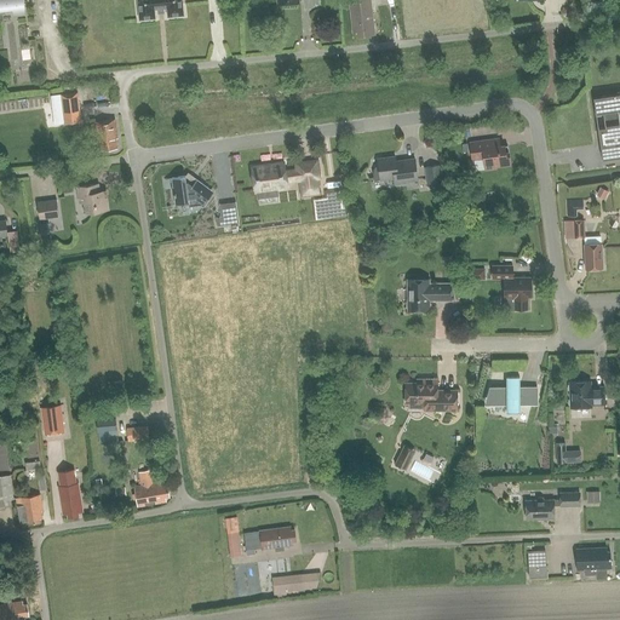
[(26,16),(23,0),(0,0),(0,18),(0,19),(0,16),(0,11),(12,11),(13,17),(26,16)]
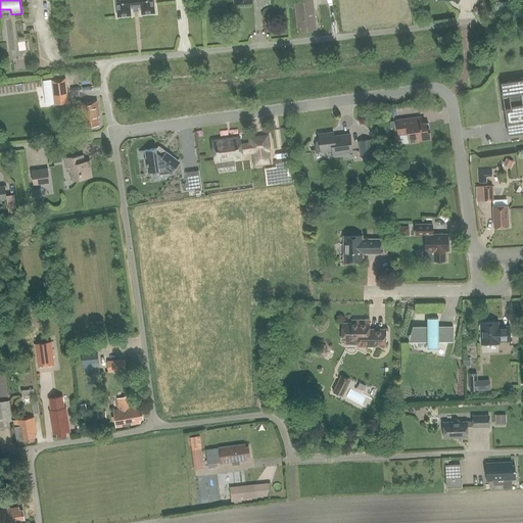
[(115,0),(117,17),(131,15),(130,8),(141,7),(142,14),(154,13),(152,0),(115,0)]
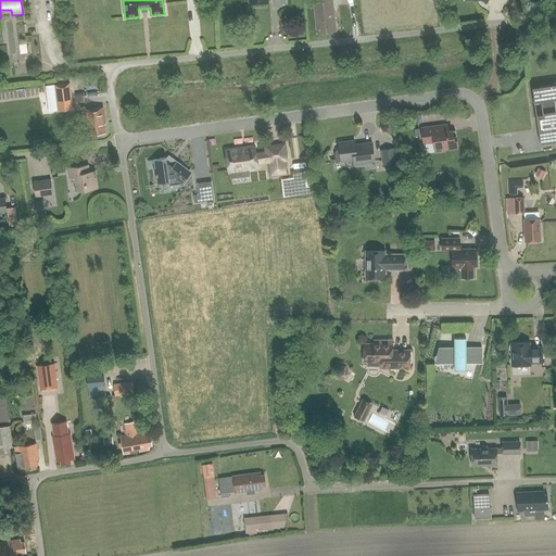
[(332,0),(313,0),(316,30),(320,29),(321,33),(332,32),(331,28),(336,28),(332,0)]
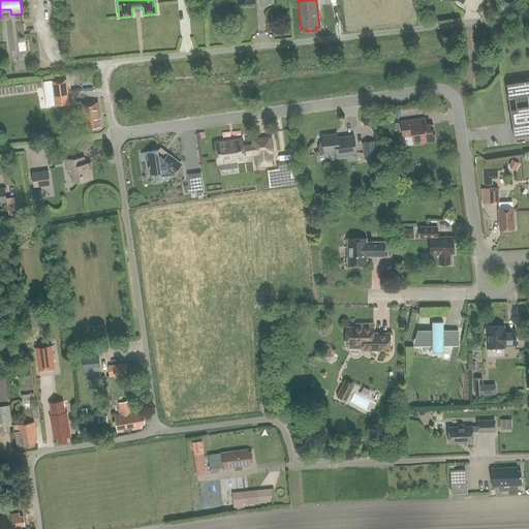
[(65,79),(51,81),(54,105),(58,104),(68,103),(65,79)]
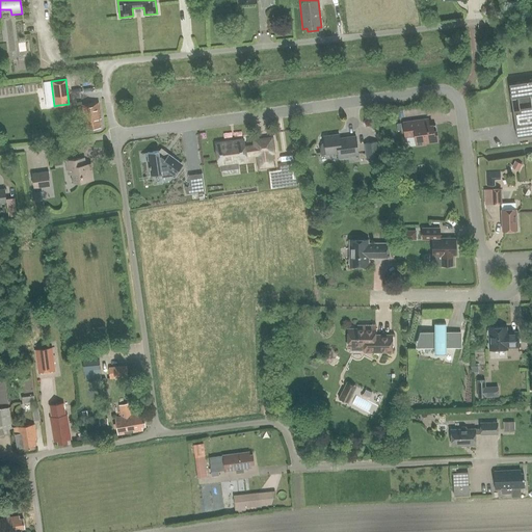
[(531,106),(530,96),(531,95),(531,81),(509,84),(511,99),(517,98),(520,110),(513,111),(516,138),(531,135),(531,106)]
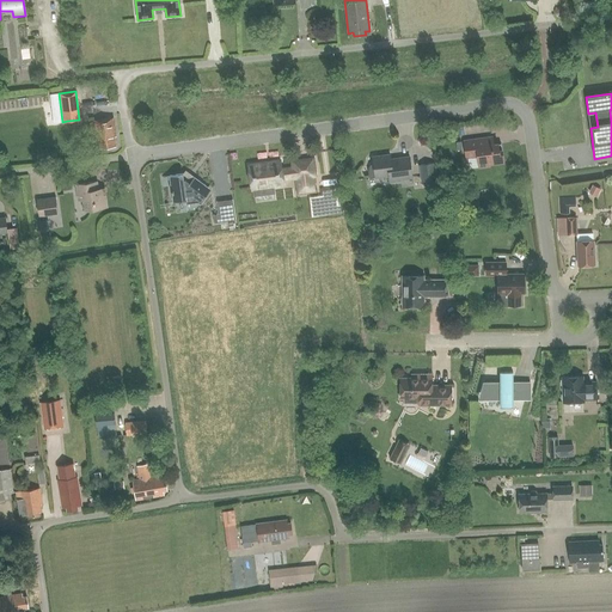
[(116,133),(114,117),(93,121),(96,135),(98,135),(99,148),(116,147),(114,133),(116,133)]
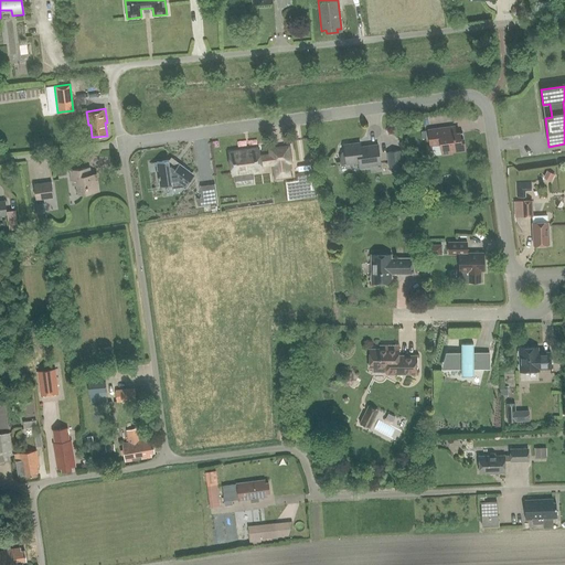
[(462,134),(455,135),(454,127),(428,131),(430,146),(440,145),(443,156),(452,153),(452,152),(466,150),(462,134)]
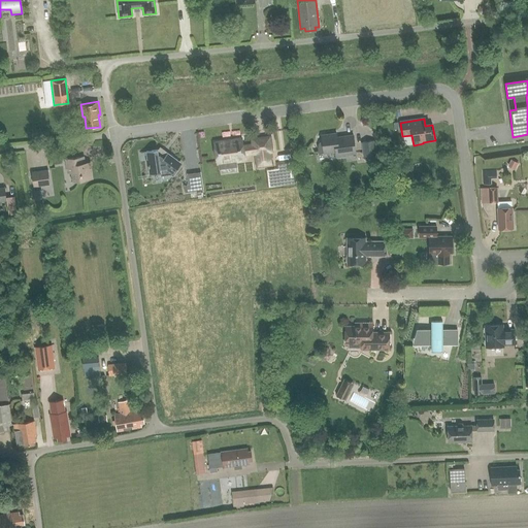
[(345,155),(356,154),(354,136),(337,138),(336,134),(322,136),(322,142),(320,143),(318,144),(318,146),(319,155),(335,153),(336,158),(345,157),(345,155)]
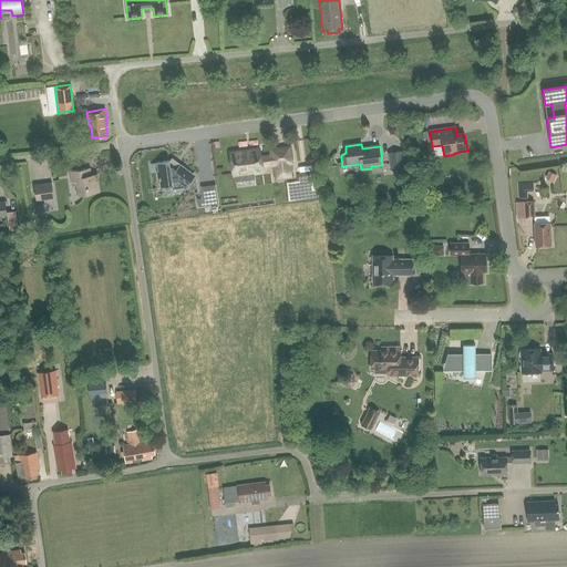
[(292,162),(290,147),(270,151),(271,156),(261,157),(260,150),(230,154),(234,176),(263,172),(263,166),(272,164),(272,166),(274,166),(276,181),(294,178),(291,163),(292,162)]
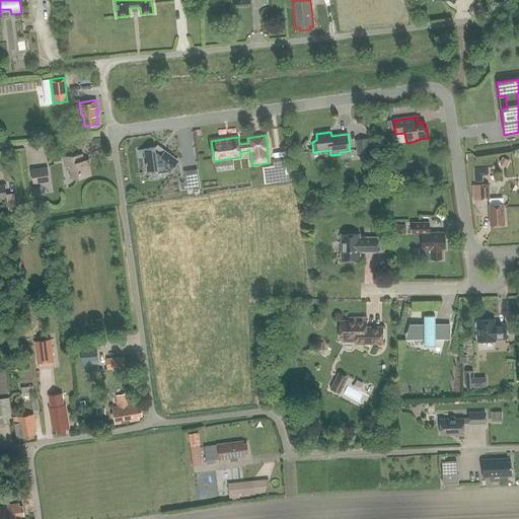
[(355,141),(358,155),(371,153),(369,139),(355,141)]
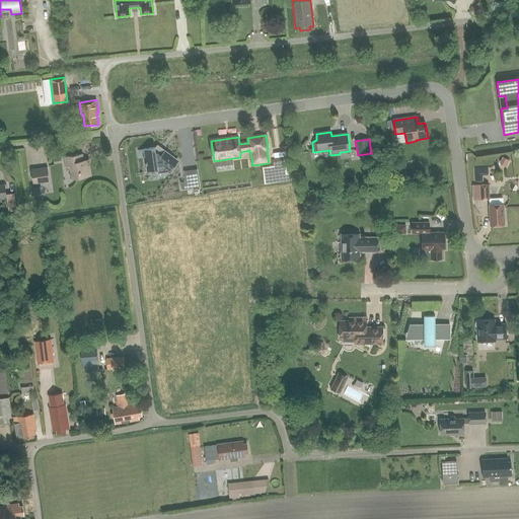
[(159,147),(144,149),(147,172),(167,169),(171,171),(178,161),(164,151),(163,152),(160,149),(159,147)]
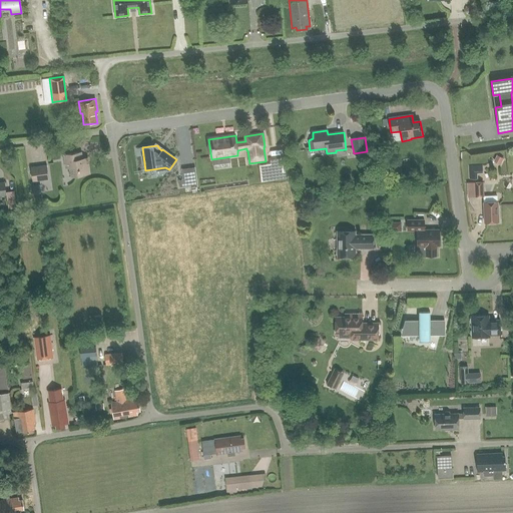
[(81,152),(63,154),(65,169),(70,168),(71,176),(90,174),(88,162),(83,163),(81,152)]
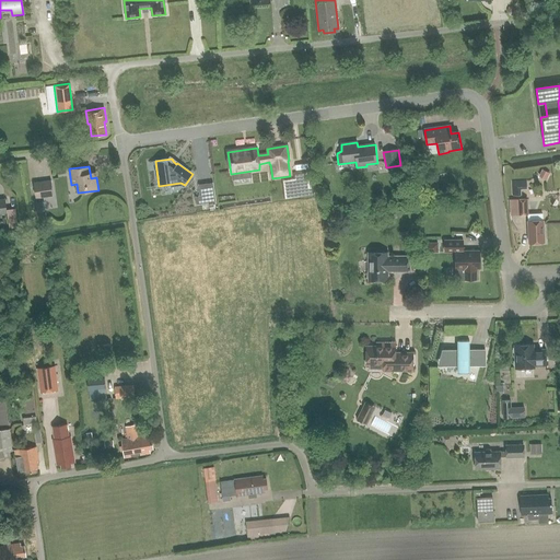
[(543,170),(538,176),(547,181),(550,174),(543,170)]
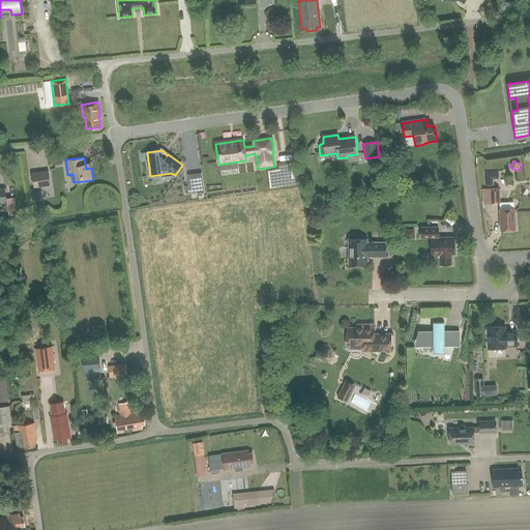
[(33,188),(50,186),(48,171),(31,173),(33,188)]
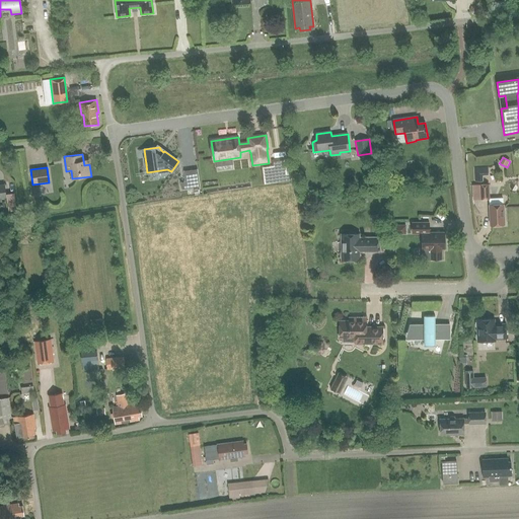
[(473,167),(473,175),(482,176),(488,176),(488,167),(473,167)]
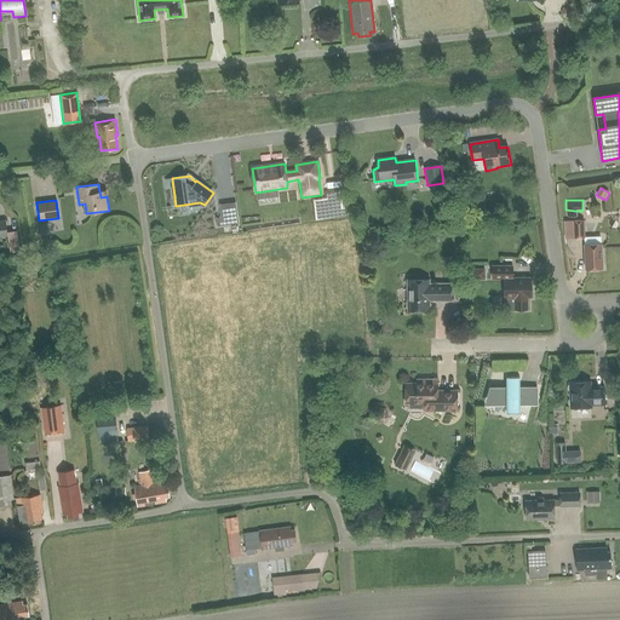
[(220,217),(216,218),(217,227),(239,223),(236,202),(219,205),(220,217)]
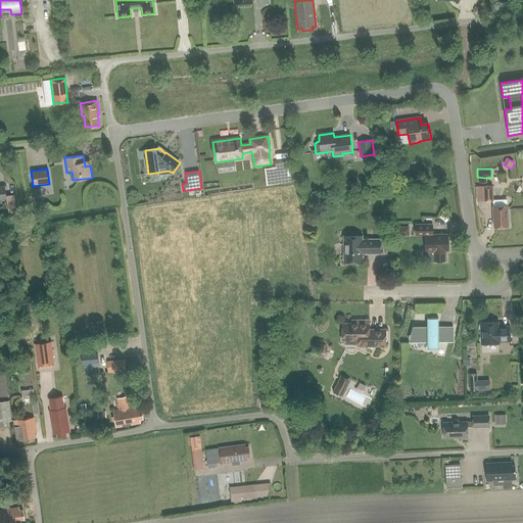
[(484,187),(484,201),(492,201),(492,186),(484,187)]
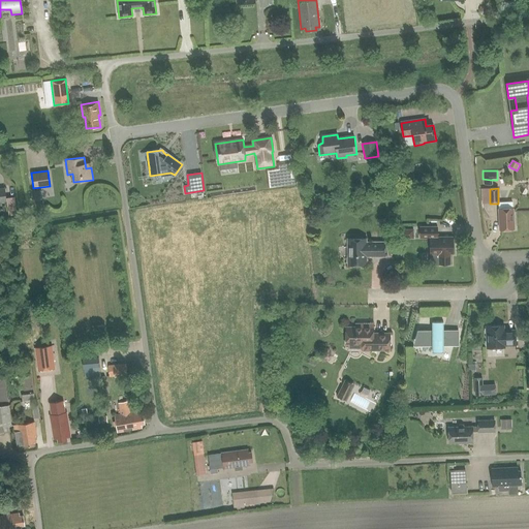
[(42,198),(35,199),(36,207),(43,206),(42,198)]
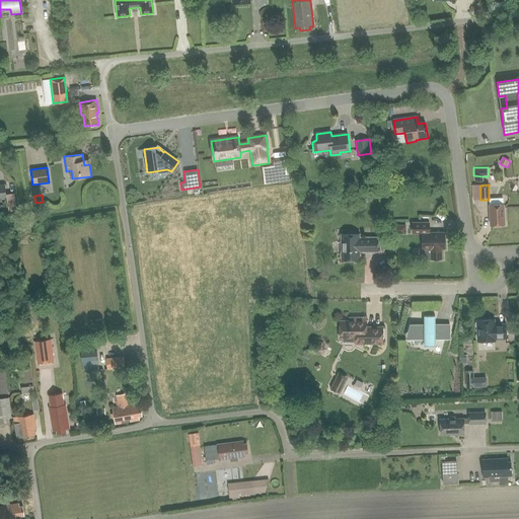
[(17,210),(17,196),(8,197),(9,210),(17,210)]
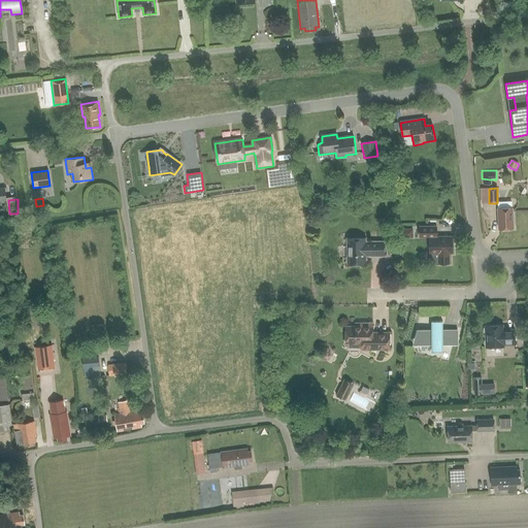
[(498,208),(499,230),(514,229),(513,208),(498,208)]
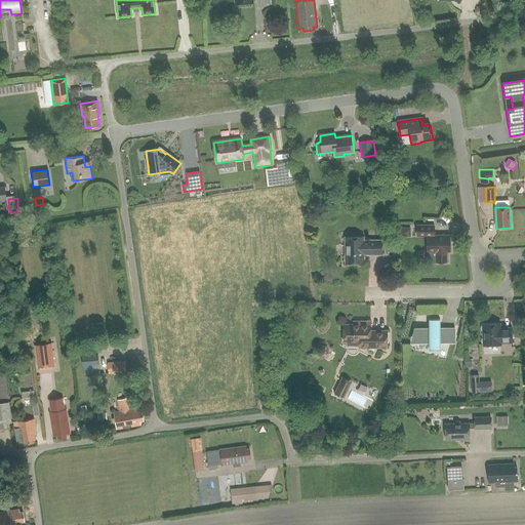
[(434,236),(434,226),(417,226),(417,237),(427,237),(427,263),(447,263),(447,252),(450,252),(449,236),(434,236)]
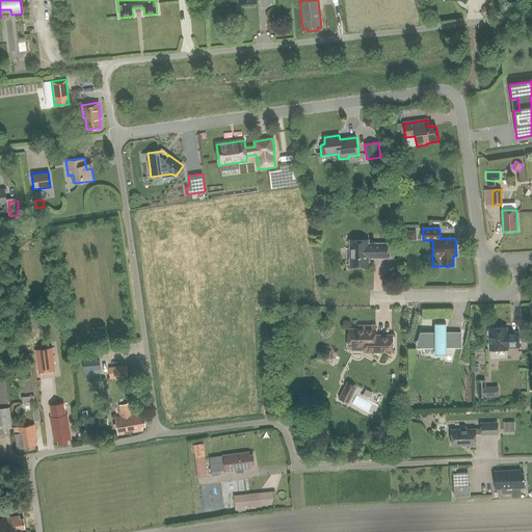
[(387,259),(387,244),(369,244),(369,240),(349,240),(350,267),(369,267),(369,259),(387,259)]
